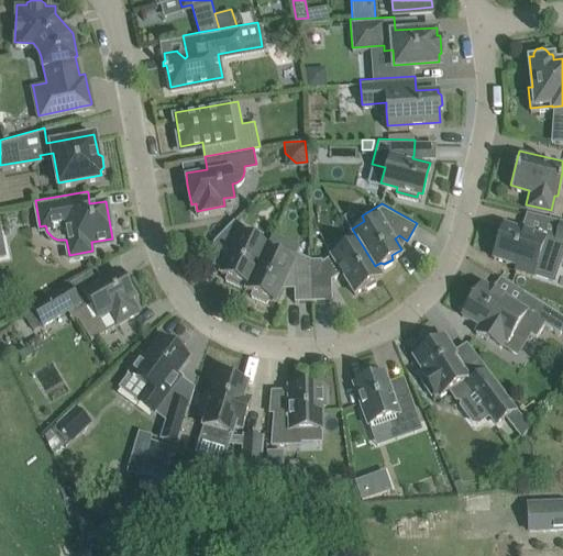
[(562,217),(558,215),(553,235),(562,236),(562,217)]
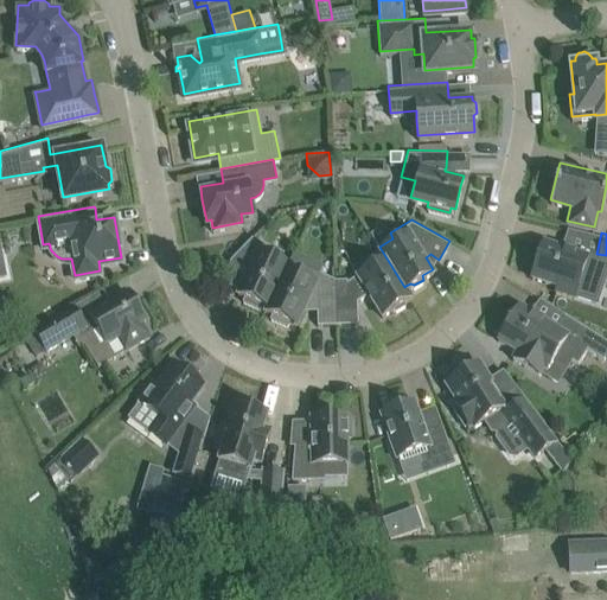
[(286,265),(287,266),(288,262),(259,248),(263,240),(251,234),(231,255),(249,265),(237,291),(244,293),(242,298),(260,306),(261,301),(267,304),(267,305),(286,265)]
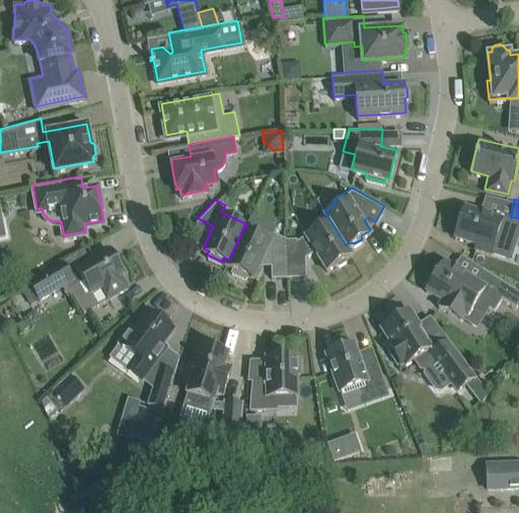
[(464,203),(453,234),(475,241),(474,245),(491,250),(492,247),(509,253),(518,219),(518,218),(510,217),(503,215),(502,216),(464,203)]
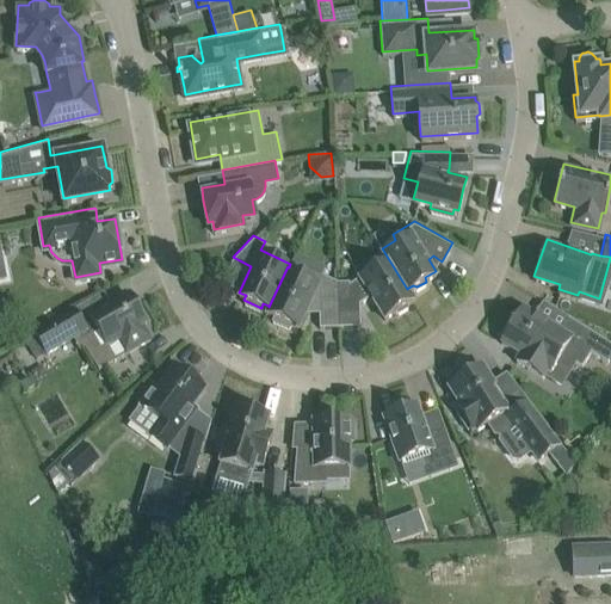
[(413,296),(408,288),(407,289),(382,248),(368,257),(374,265),(349,281),(349,278),(338,278),(339,322),(359,322),(359,300),(370,293),(384,315),(395,308),(397,310),(408,304),(407,300),(413,296)]
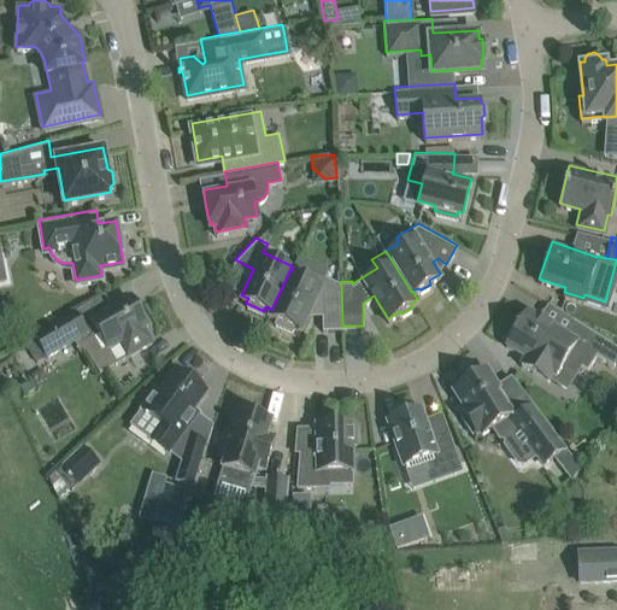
[(342,326),(341,281),(310,267),(305,276),(292,270),(291,269),(271,310),(271,309),(269,312),(276,316),(275,321),(292,328),(294,324),(300,327),(316,295),(322,298),(322,327),(342,326)]
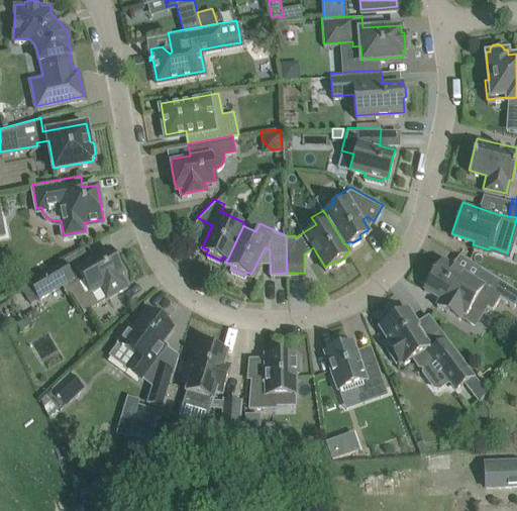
[(90,289),(99,284),(106,296),(127,283),(120,272),(123,270),(109,245),(69,269),(63,259),(29,279),(38,295),(72,276),(74,279),(82,275),(90,289)]
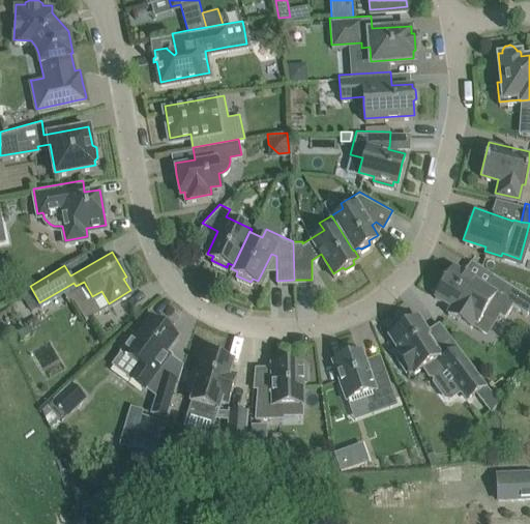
[(437,290),(434,293),(450,303),(447,310),(470,324),(474,318),(476,320),(483,310),(494,316),(497,311),(504,315),(512,302),(527,311),(529,304),(529,295),(493,271),(486,284),(453,263),(444,278),(441,275),(434,288),(437,290)]
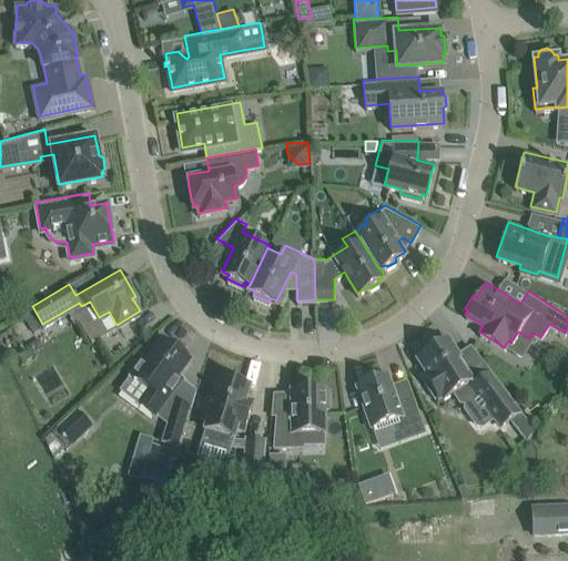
[(178,348),(181,345),(168,336),(165,339),(162,337),(146,359),(143,356),(120,387),(121,388),(132,374),(150,386),(139,400),(155,412),(156,411),(168,420),(163,438),(179,442),(195,387),(194,386),(189,403),(174,398),(174,400),(168,395),(182,376),(178,374),(190,357),(178,348)]
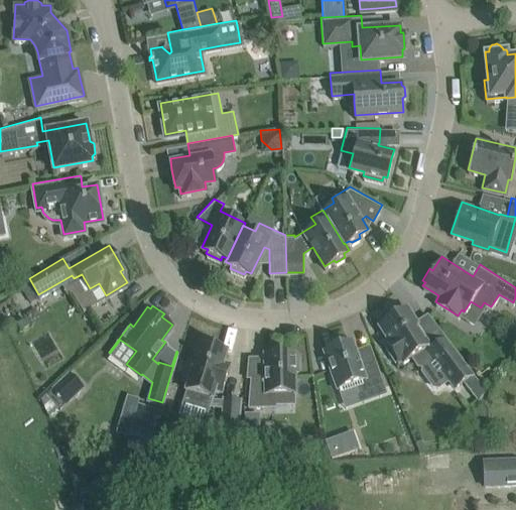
[(416,321),(406,305),(394,313),(392,310),(380,319),(382,322),(379,324),(388,339),(386,340),(387,342),(384,344),(394,360),(397,358),(398,360),(401,358),(402,360),(411,354),(417,363),(422,364),(433,357),(455,384),(463,379),(473,371),(442,331),(426,341),(414,322),(416,321)]
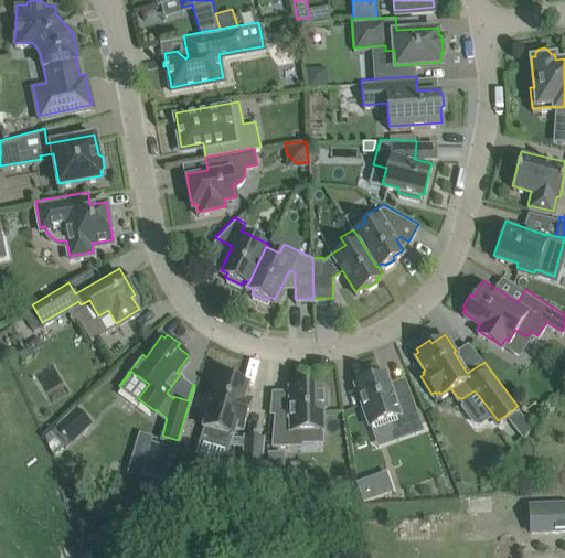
[(29,346),(18,352),(21,360),(32,354),(29,346)]
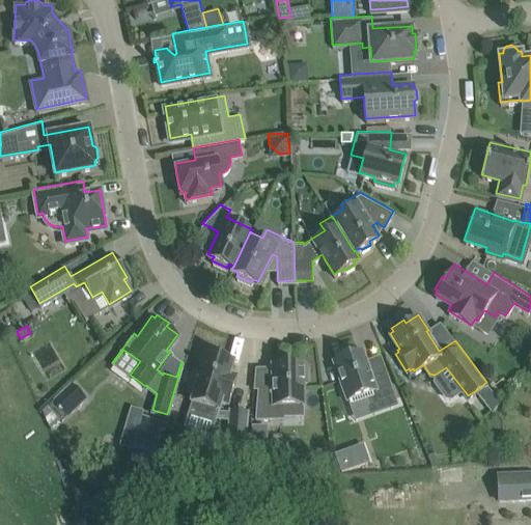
[(362,349),(359,350),(358,347),(345,351),(346,354),(333,359),(346,397),(347,396),(372,388),(376,399),(393,393),(380,353),(365,358),(362,349)]
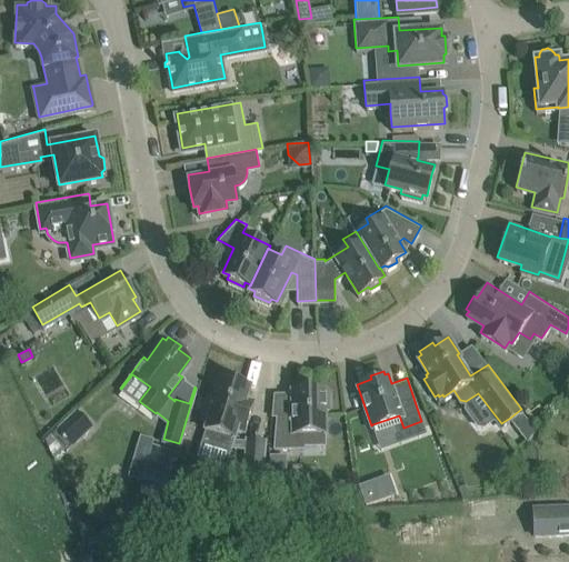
[(241,378),(241,377),(240,375),(239,374),(238,373),(236,373),(235,373),(233,373),(231,373),(230,373),(229,374),(228,375),(227,377),(220,374),(215,392),(209,390),(201,417),(207,418),(205,427),(206,427),(202,437),(229,445),(230,445),(246,447),(246,437),(235,435),(237,427),(243,429),(252,398),(247,395),(250,383),(242,381),(242,380),(242,379),(241,378)]
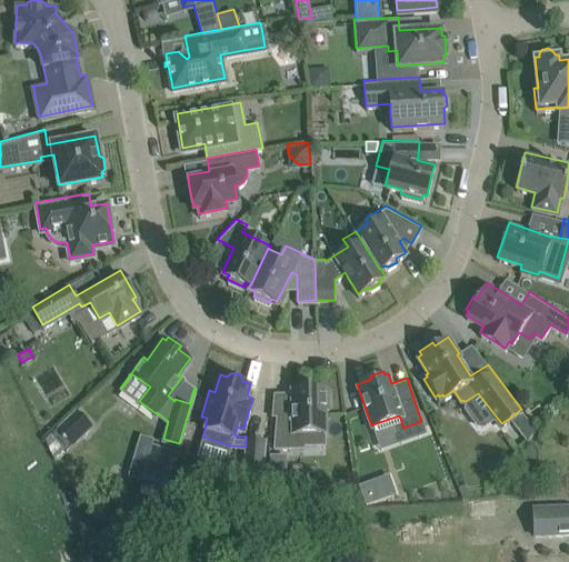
[(325,387),(320,387),(320,382),(305,383),(305,387),(291,387),(291,412),(277,412),(273,445),(303,444),(303,441),(302,430),(325,430),(325,407),(328,407),(328,391),(325,391),(325,387)]
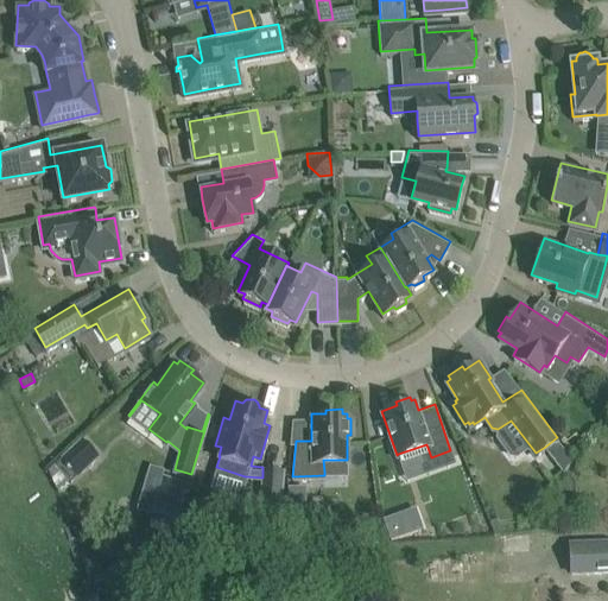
[(73,479),(101,451),(84,435),(56,461),(73,479)]
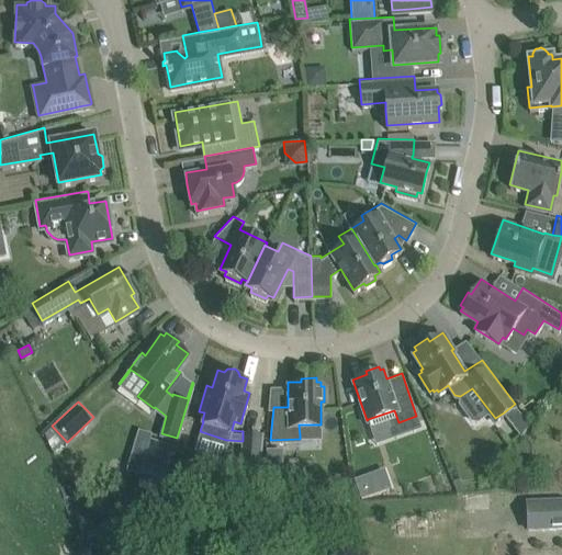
[(258,466),(261,432),(243,430),(240,465),(258,466)]
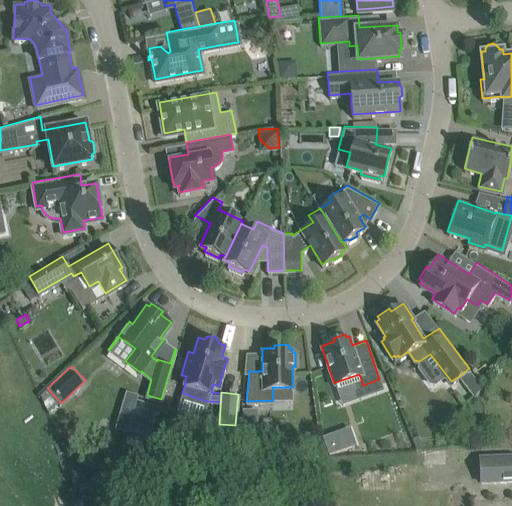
[(158,403),(136,397),(129,420),(152,426),(158,403)]
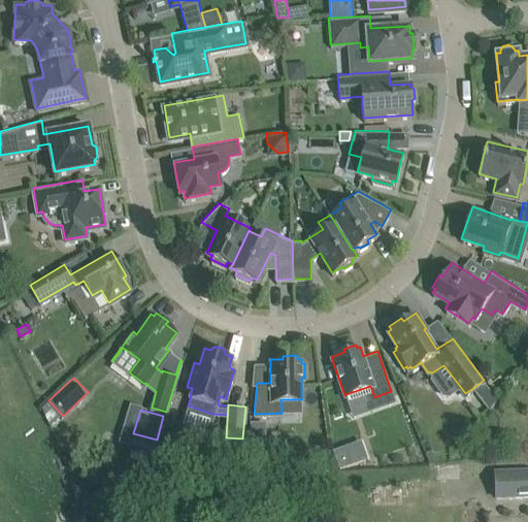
[(250,438),(265,438),(265,419),(250,419),(250,438)]
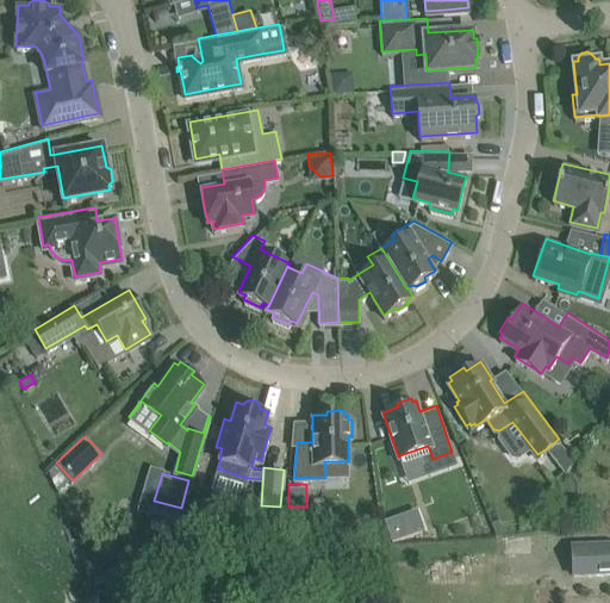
[(209,491),(191,486),(186,503),(205,508),(209,491)]
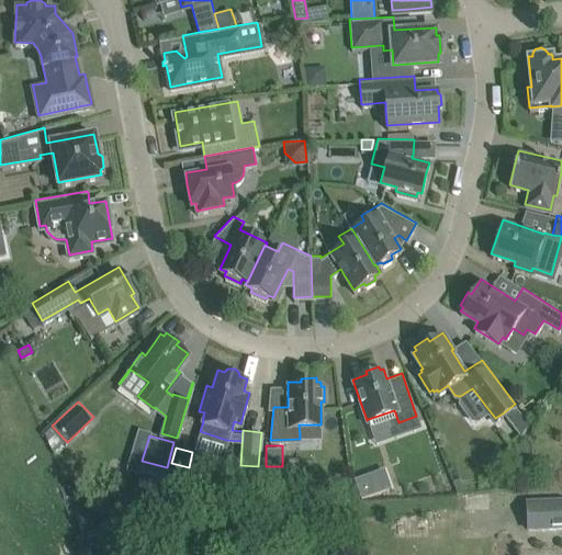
[(561,497),(526,498),(526,528),(561,525),(561,497)]
